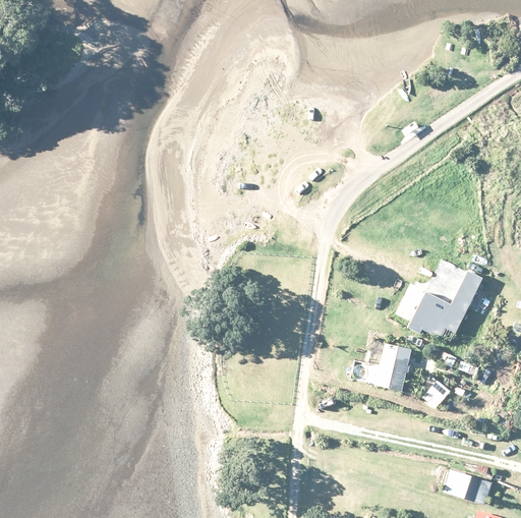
[(491,292),(467,279),(456,301),(480,313),(491,292)]
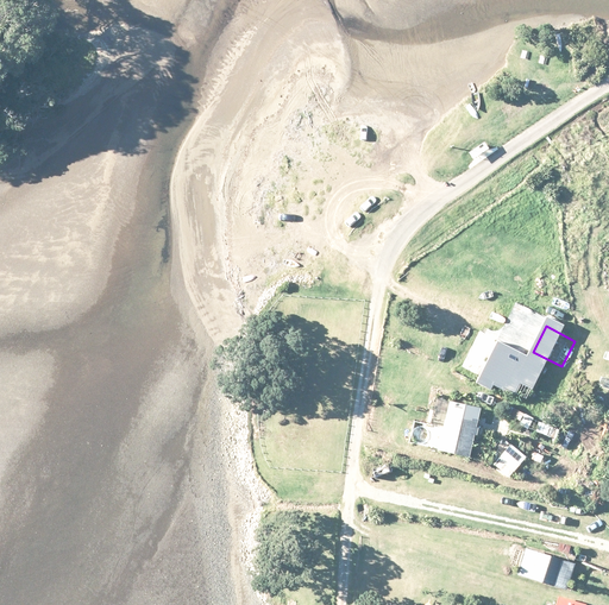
[(544,366),(496,341),(477,379),(523,404),(544,366)]
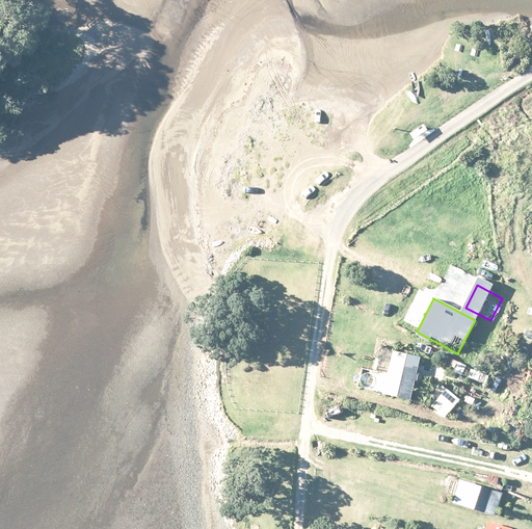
[(420,358),(395,352),(386,392),(410,397),(420,358)]
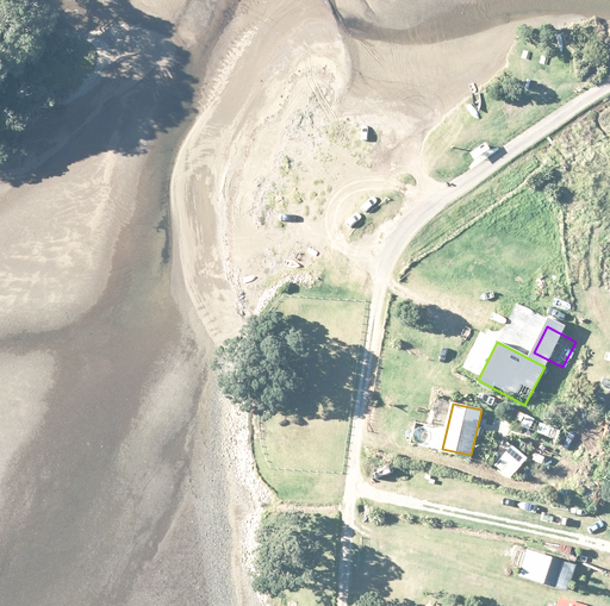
[(582,562),(527,549),(521,578),(576,591),(582,562)]
